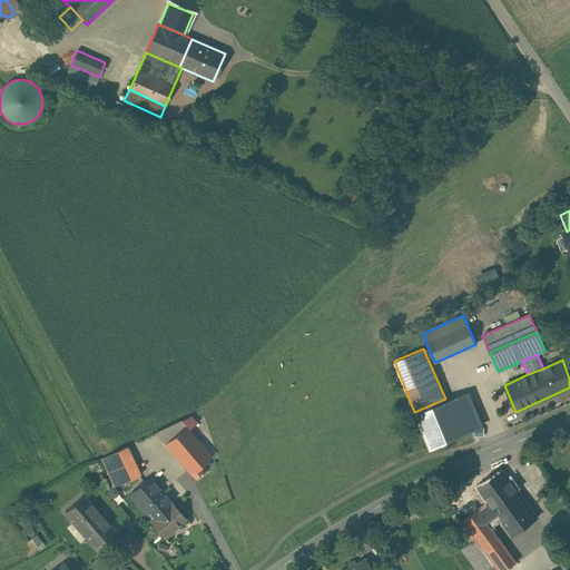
[(445,399),(414,412),(429,449),(483,425),(468,390),(445,399)]
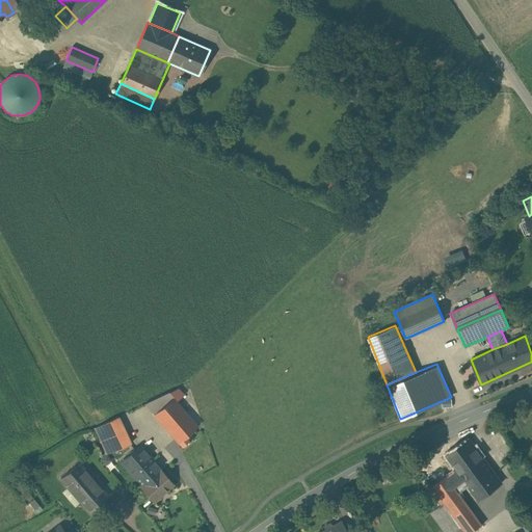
[(197,426),(173,398),(162,407),(154,414),(179,443),(197,426)]
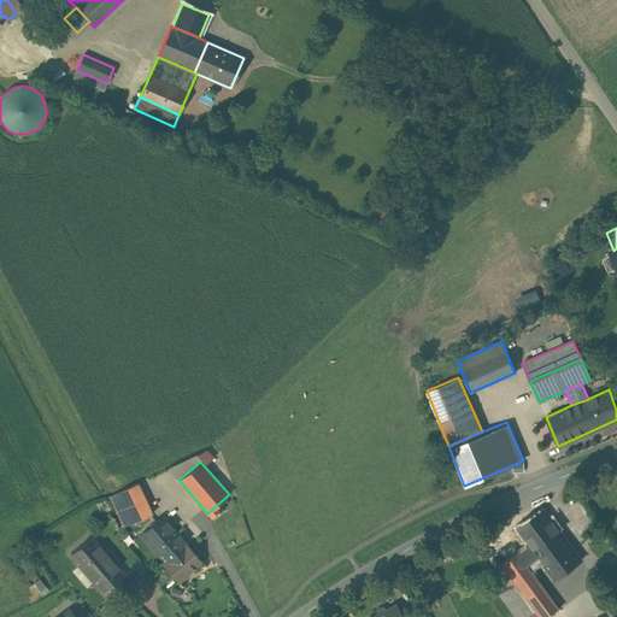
[(184,468),(175,476),(178,480),(188,472),(184,468)]
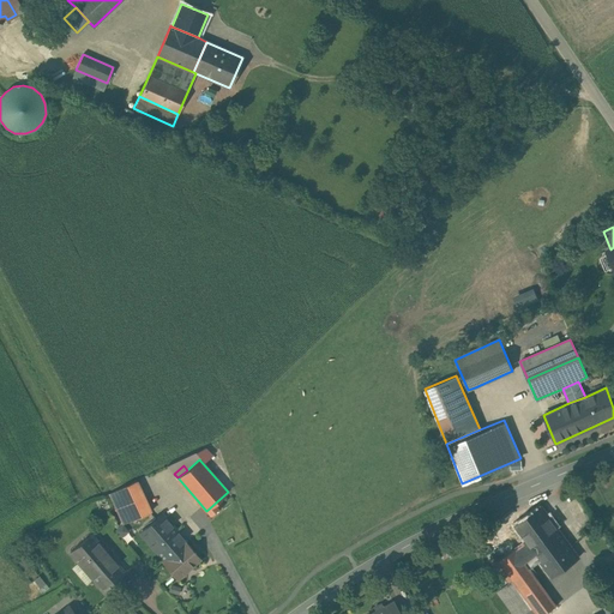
[(150,512),(136,481),(109,493),(124,524),(150,512)]
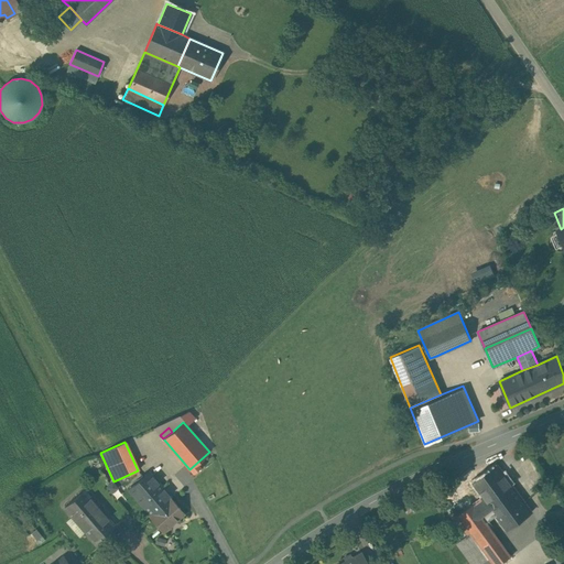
[(524,503),(497,466),(474,483),(478,489),(484,497),(501,520),(524,503)]
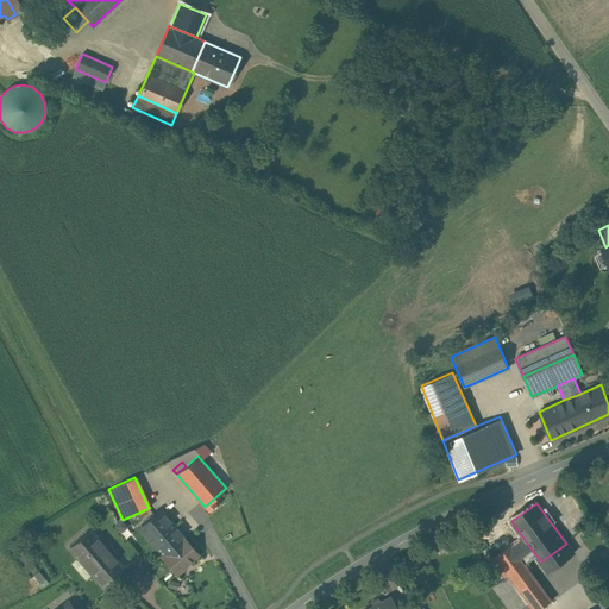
[(184,538),(159,510),(139,529),(148,538),(155,546),(163,556),(184,538)]
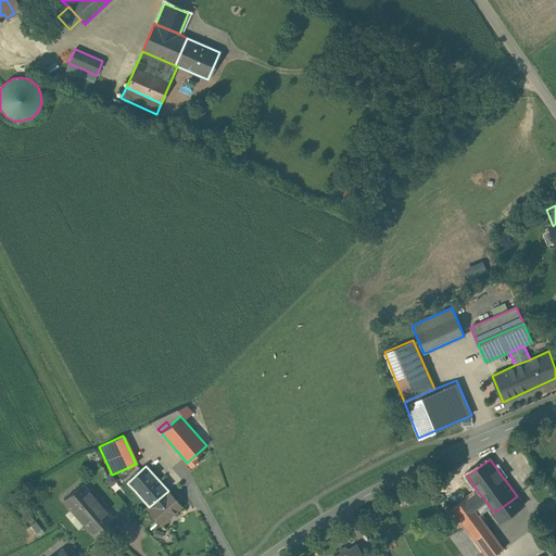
[(477,490),(471,482),(464,488),(469,495),(477,490)]
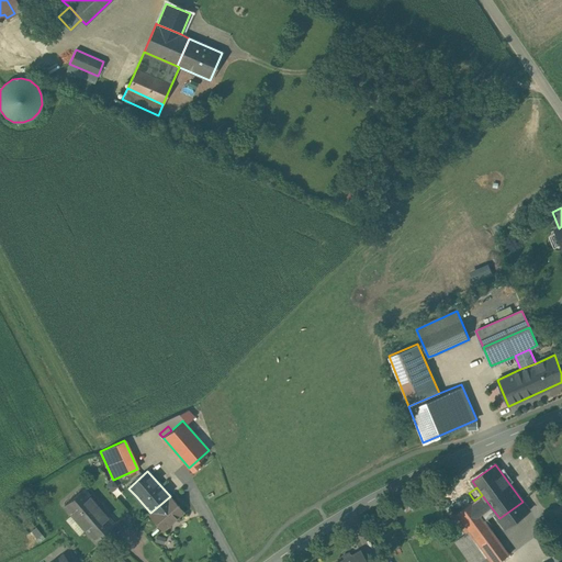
[(136,496),(128,489),(122,494),(130,502),(136,496)]
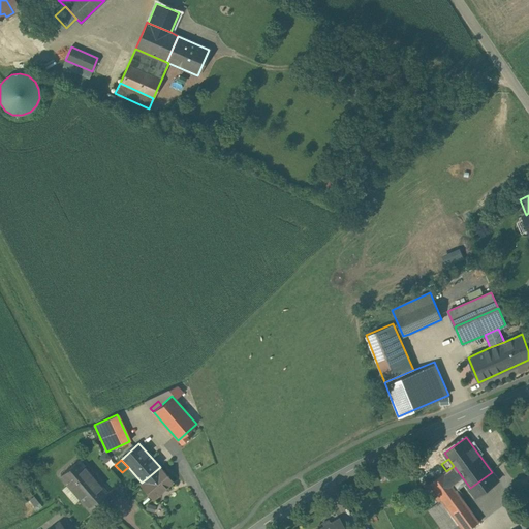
[(106,493),(80,461),(61,476),(88,508),(106,493)]
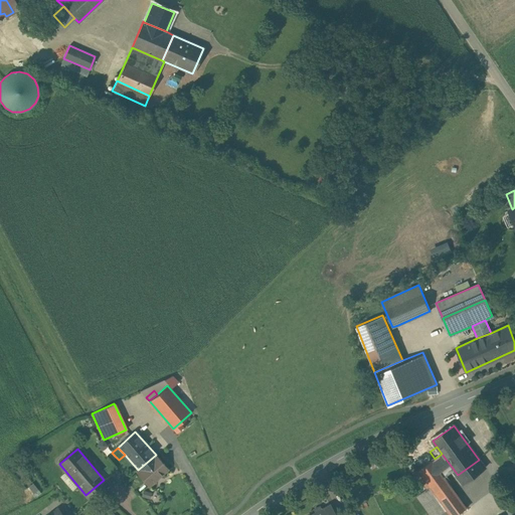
[(458,475),(442,454),(435,459),(415,473),(427,489),(417,496),(431,514),(457,514),(466,509),(453,491),(447,483),(458,475)]
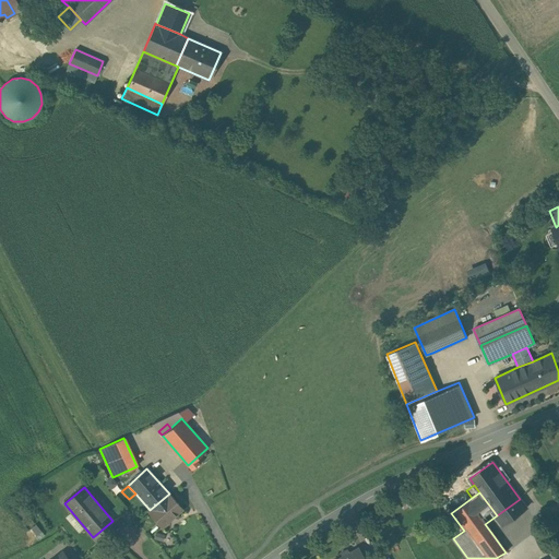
[(135,494),(129,499),(135,507),(142,501),(135,494)]
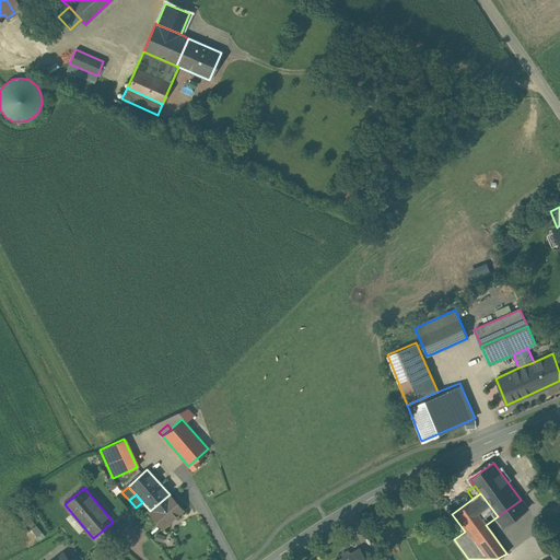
[(150,511),(148,513),(161,527),(183,510),(170,494),(150,511)]
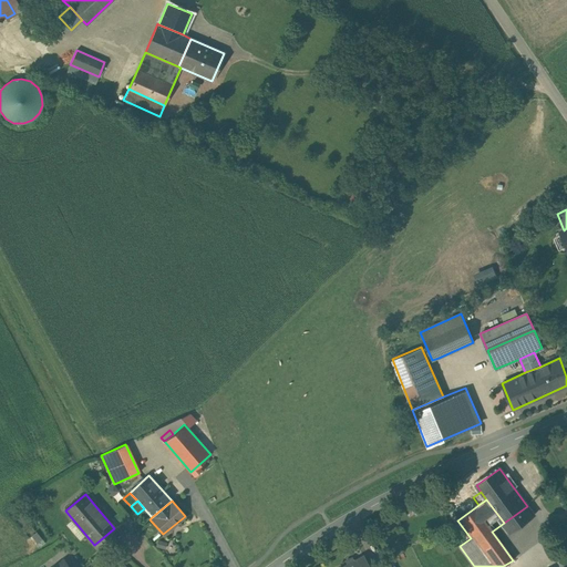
[(504,523),(492,532),(498,540),(534,515),(527,506),(504,523)]
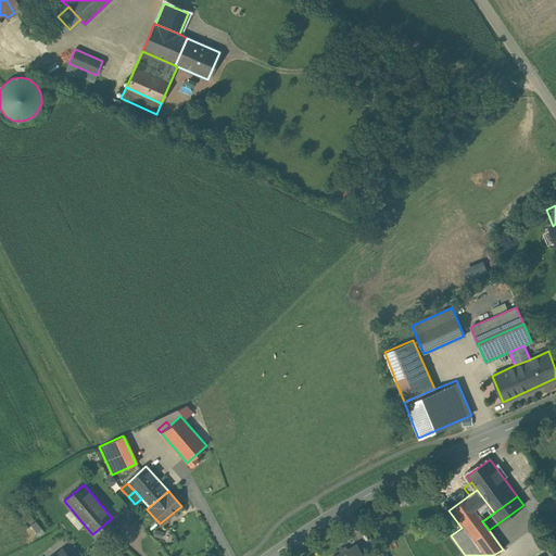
[(149,507),(141,498),(135,504),(142,513),(147,509),(149,507)]
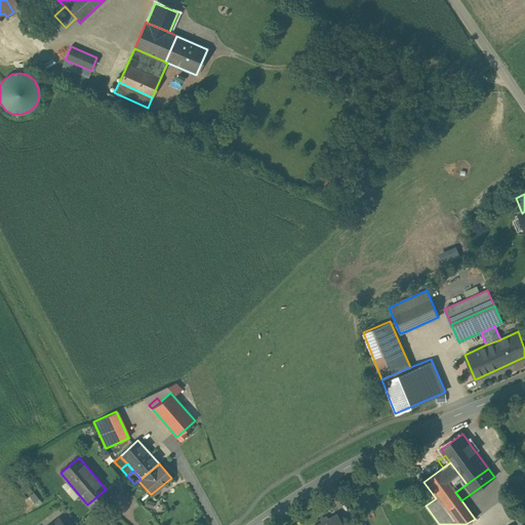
[(33,493),(30,496),(34,502),(38,498),(33,493)]
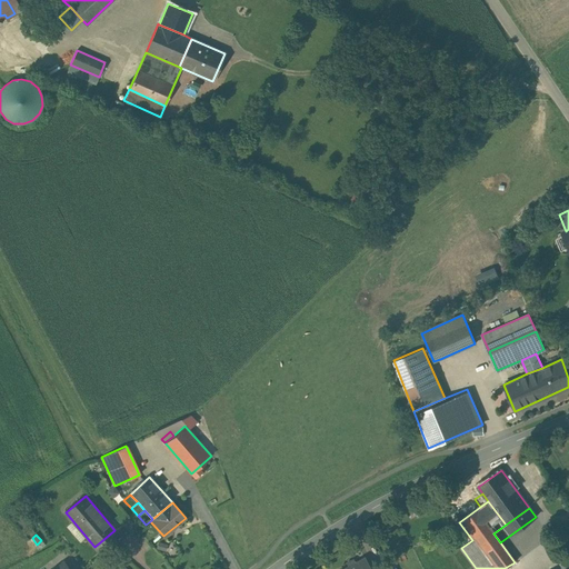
[(126,568),(116,558),(103,568),(126,568)]
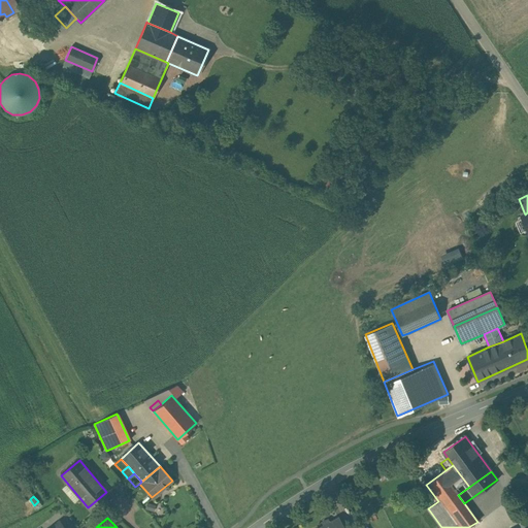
[(342,527),(337,518),(329,523),(327,520),(322,522),(323,525),(318,527),(342,527)]
